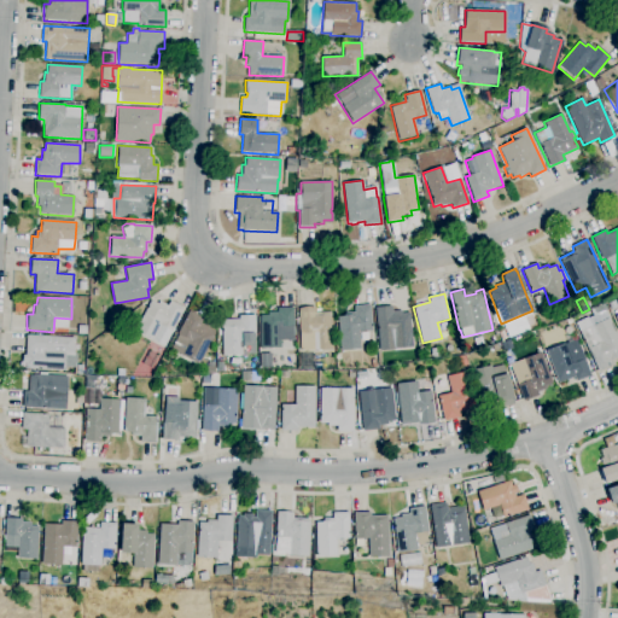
[(134,331),(150,301),(157,304),(158,302),(167,305),(169,301),(185,309),(184,310),(164,348),(134,331)]
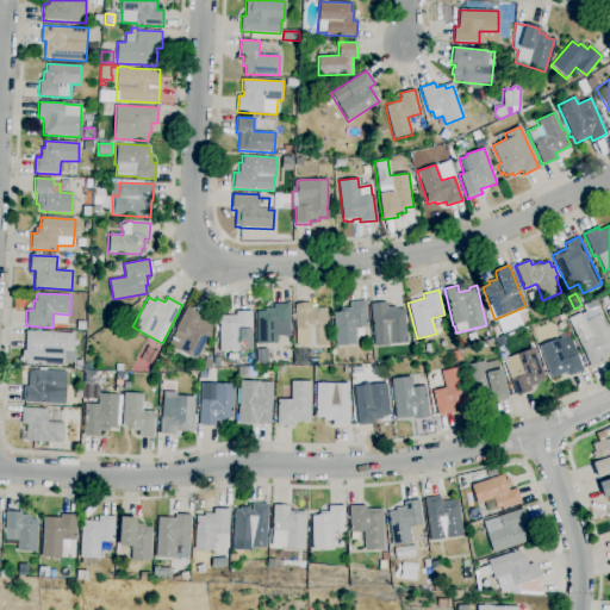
[(336,348),(332,312),(340,312),(340,309),(349,309),(349,303),(365,300),(367,327),(354,328),(356,346),(336,348)]
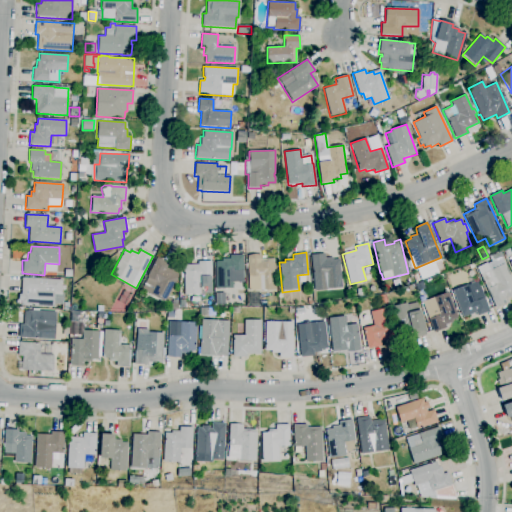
[(495,309),(483,283),(482,281),(483,281),(480,275),(480,274),(477,267),(486,263),(493,260),(491,257),(500,252),(502,256),(501,257),(504,263),(511,279),(511,297),(509,299),(508,297),(505,298),(508,303),(495,309)]
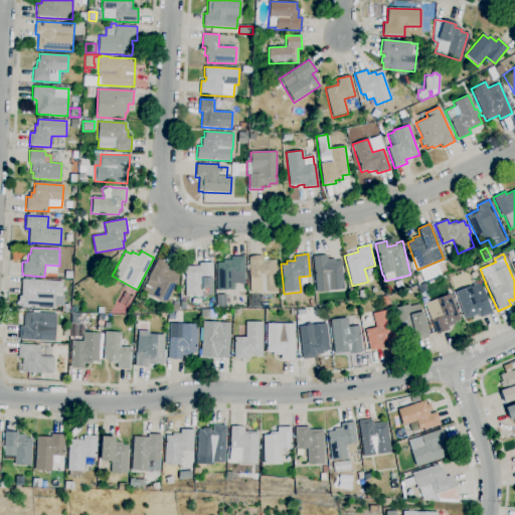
[(328,291),(328,292),(316,293),(313,256),(326,254),(327,261),(335,260),(335,262),(341,261),(344,290),(328,291)]
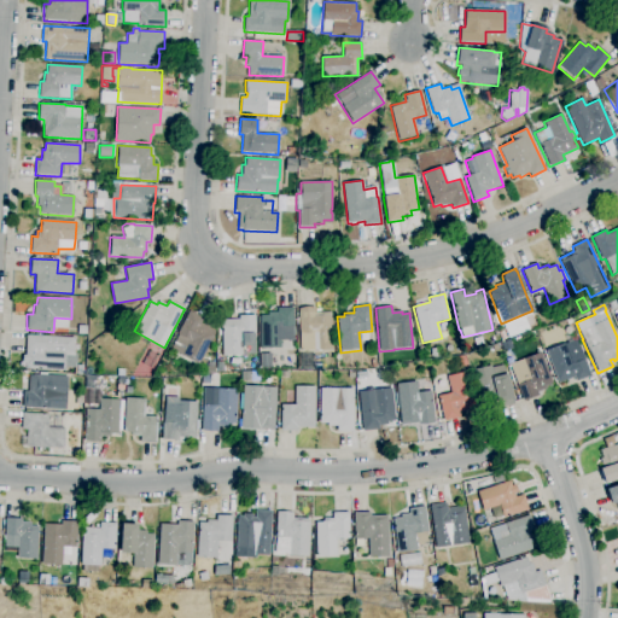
[(280,340),(281,349),(261,349),(260,315),(268,315),(268,313),(277,313),(277,308),(293,308),(293,340),(280,340)]
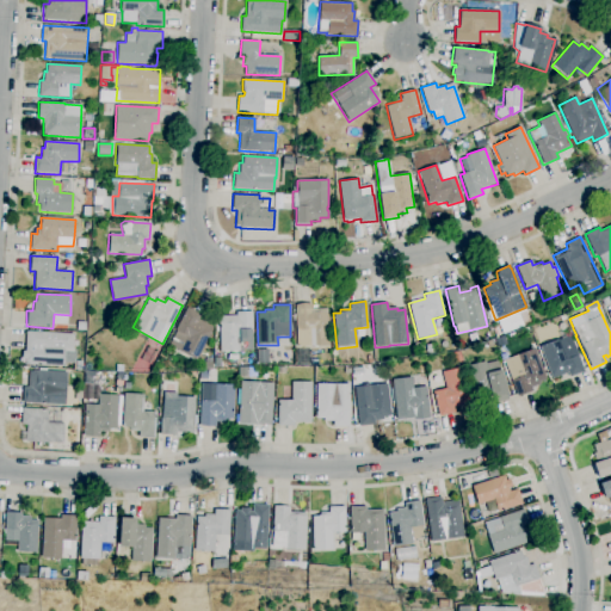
[(296,347),(295,304),(310,304),(310,309),(327,309),(327,313),(328,313),(329,346),(296,347)]
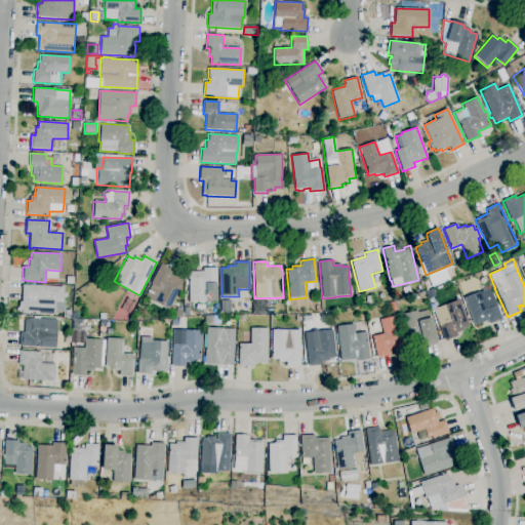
[(168,310),(145,297),(151,284),(150,284),(160,264),(172,271),(170,275),(184,282),(168,310)]
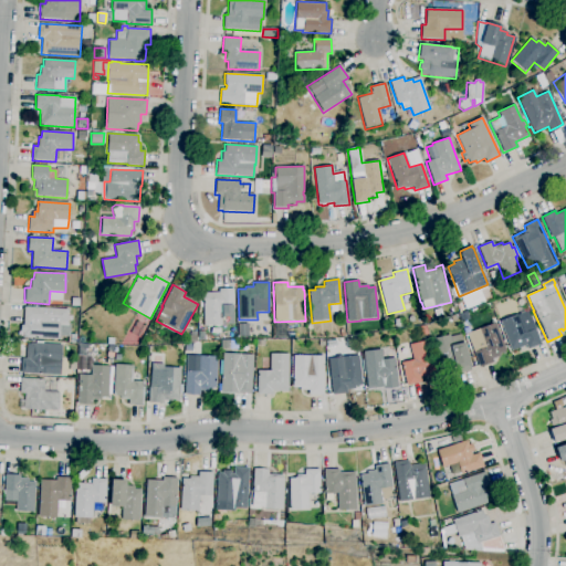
[(203,327),(202,293),(218,293),(218,289),(233,289),(233,305),(232,305),(232,313),(221,313),(222,325),(219,326),(215,327),(215,326),(211,326),(211,327),(207,327),(203,327)]
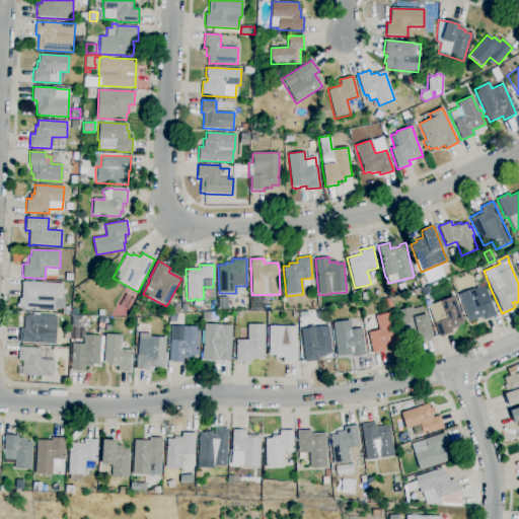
[(73,281),(65,281),(65,273),(73,274),(73,281)]
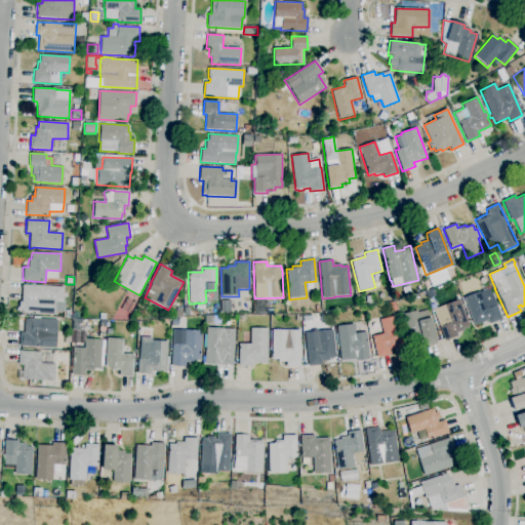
[(55,315),(22,313),(22,311),(21,311),(21,308),(18,308),(19,301),(22,301),(23,285),(64,287),(63,300),(66,300),(66,313),(55,312),(55,315)]
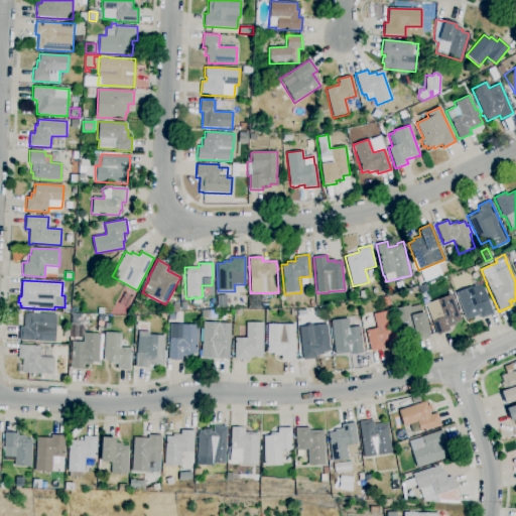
[(466,320),(462,310),(461,311),(459,307),(461,306),(455,292),(471,286),(477,303),(487,299),(493,314),(491,314),(492,315),(483,319),(482,318),(481,318),(479,315),(466,320)]
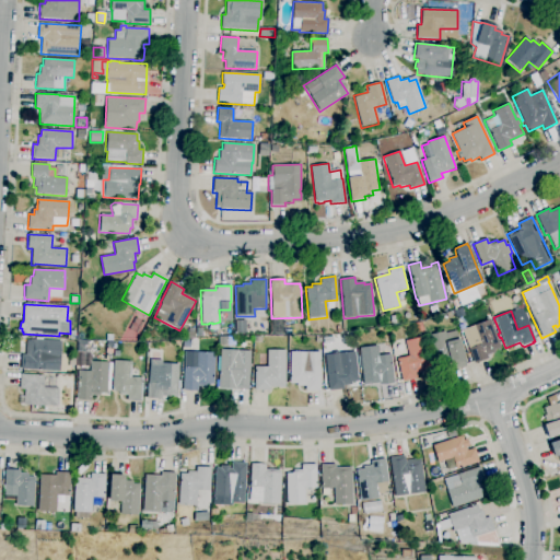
[(474,325),(490,319),(500,348),(493,351),(494,353),(487,356),(487,359),(474,363),(468,348),(462,330),(474,326),(474,325)]
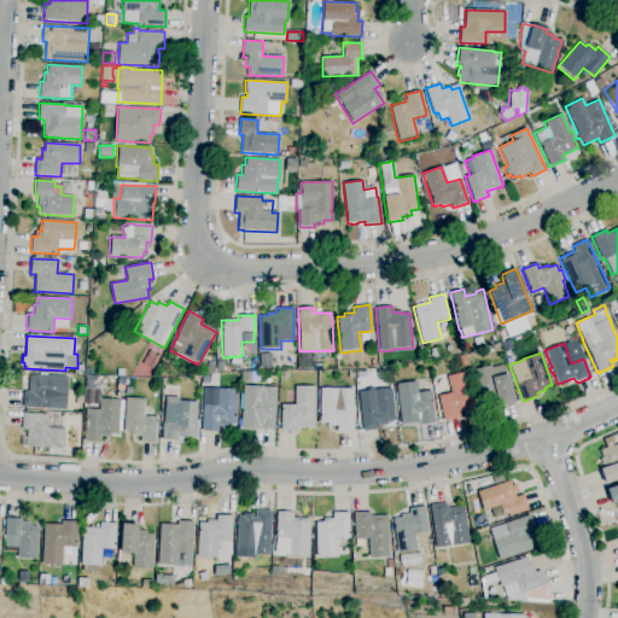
[(261,367),(260,354),(270,354),(272,367),(261,367)]
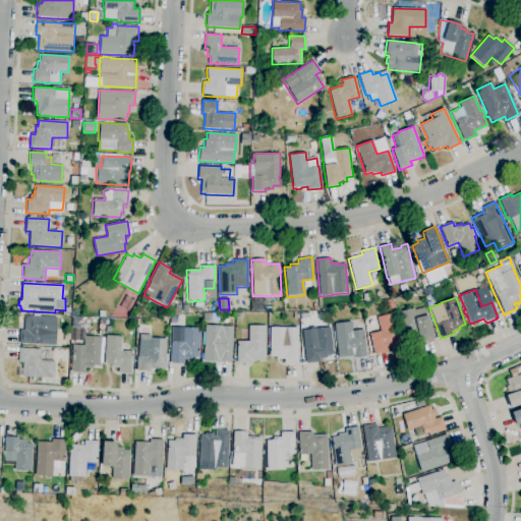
[(252,311),(251,298),(265,298),(266,311),(252,311)]
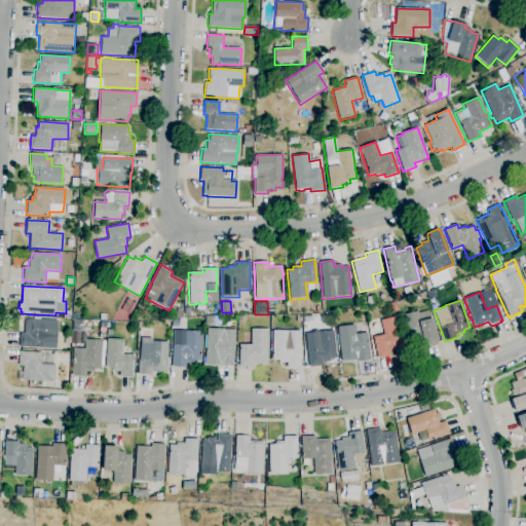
[(437,345),(424,348),(421,336),(407,339),(401,314),(417,311),(417,313),(427,310),(429,318),(430,318),(437,345)]
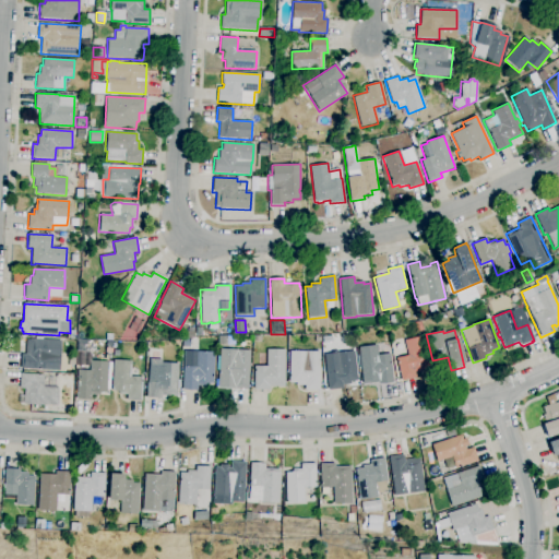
[(227,344),(217,344),(218,335),(227,335),(227,344)]
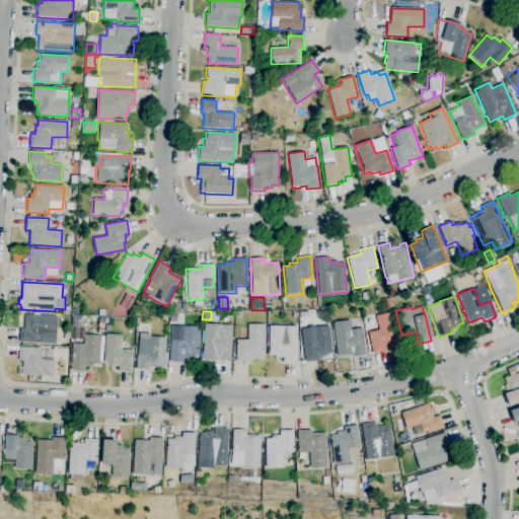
[(56,344),(18,342),(19,328),(23,328),(24,314),(32,314),(32,312),(57,313),(56,344)]
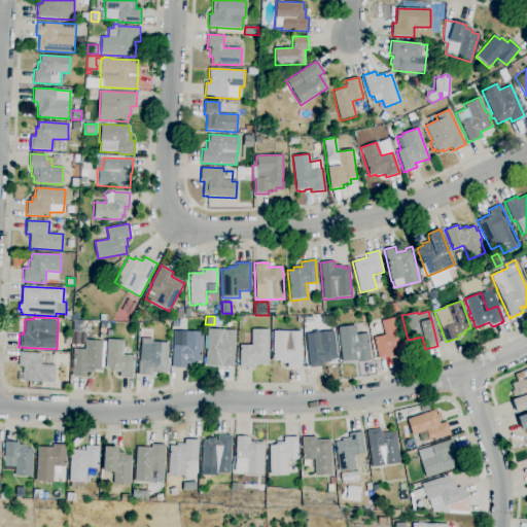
[(378,359),(373,338),(384,335),(381,321),(397,317),(401,337),(403,336),(405,341),(402,342),(405,346),(398,348),(399,350),(391,352),(392,356),(378,359)]
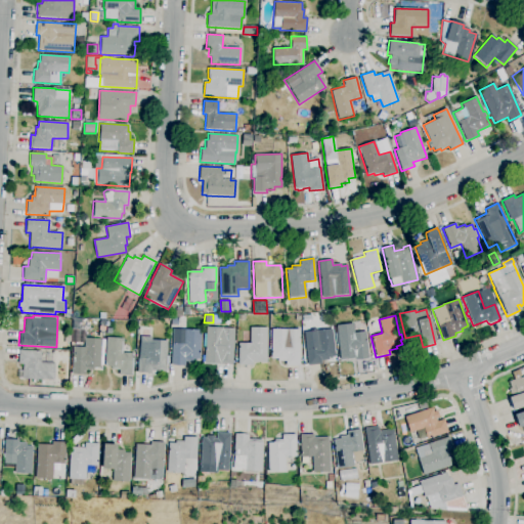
[(340,360),(336,325),(352,323),(353,333),(364,332),(368,358),(354,360),(354,358),(340,360)]
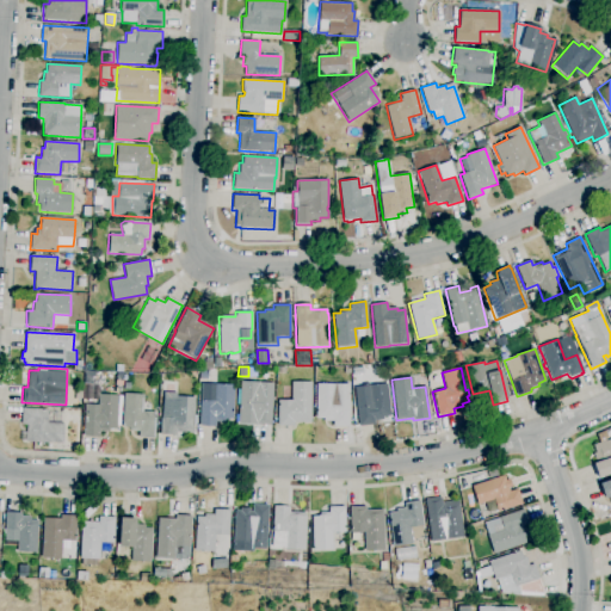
[(271,425),(238,423),(240,381),(273,383),(271,425)]
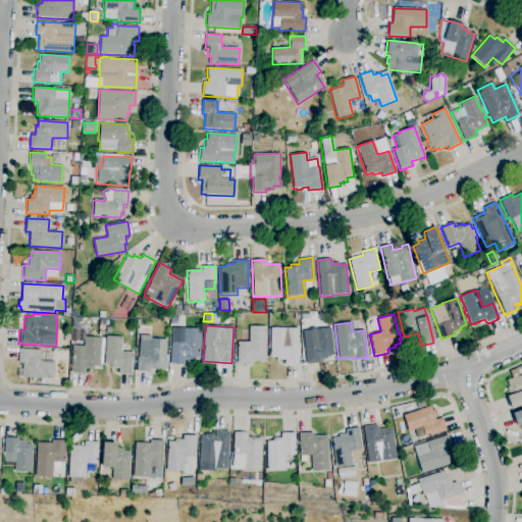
[(251,364),(237,364),(237,342),(249,342),(249,326),(266,326),(265,361),(251,361),(251,364)]
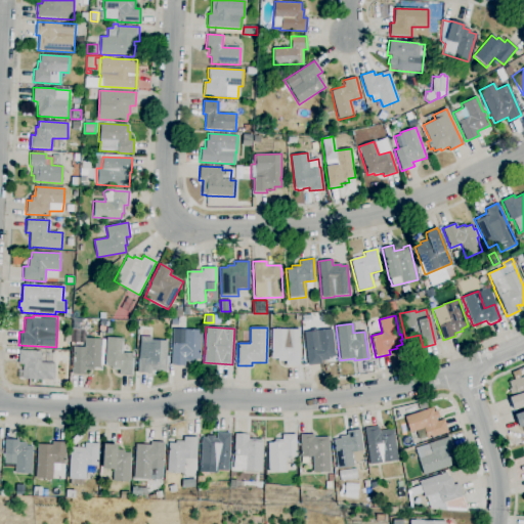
[(184,366),(171,365),(172,344),(173,329),(201,331),(200,359),(192,359),(192,362),(185,361),(184,366)]
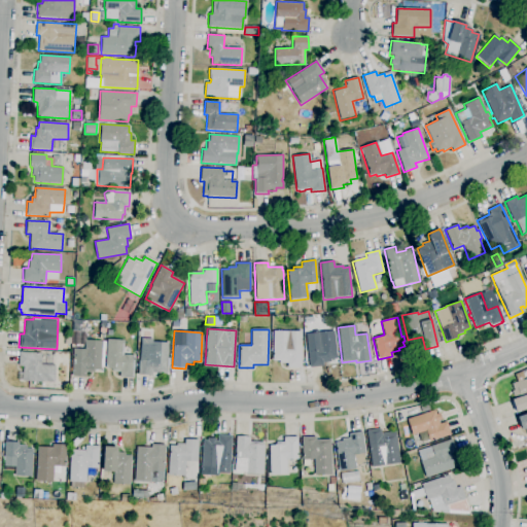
[(309,367),(309,363),(306,364),(304,348),(307,348),(306,334),(334,330),(337,359),(330,360),(330,362),(322,363),(323,366),(309,367)]
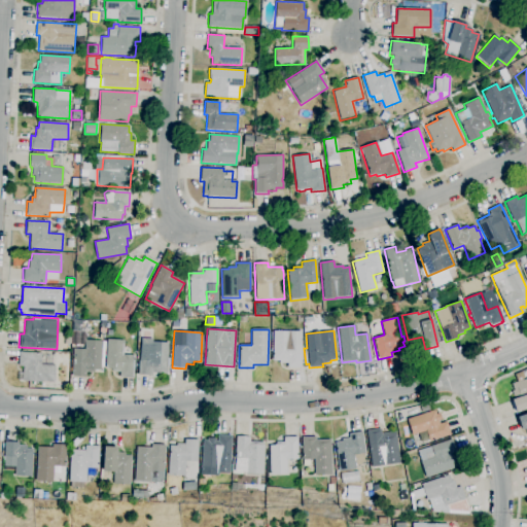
[(301,369),(287,369),(287,363),(279,363),(279,361),(272,361),(273,331),(301,331),(301,369)]
